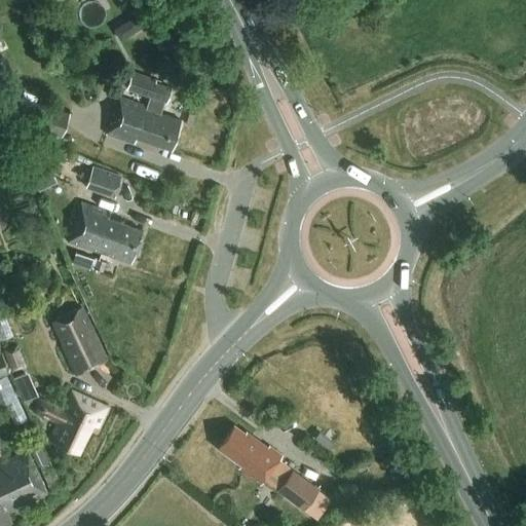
[(134,16),(123,23),(129,34),(140,28),(134,16)]
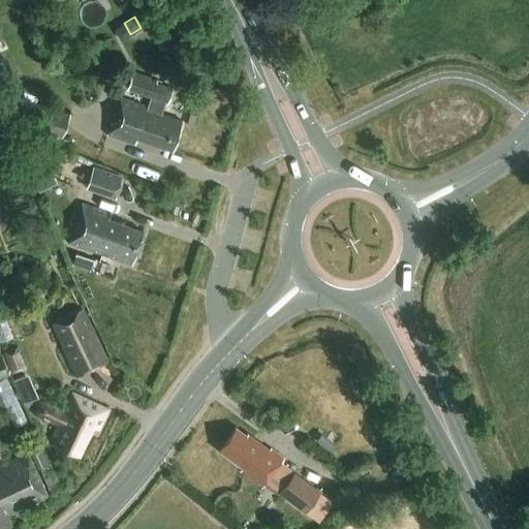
[(149,98),(146,111),(120,101),(107,137),(135,147),(136,142),(173,154),(183,124),(160,117),(160,116),(159,115),(165,95),(156,92),(160,80),(135,71),(129,92),(149,98)]
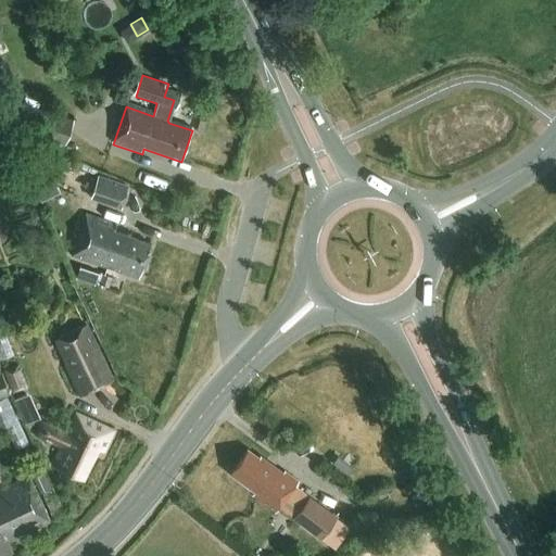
[(74,119),(36,106),(27,133),(64,146),(74,119)]
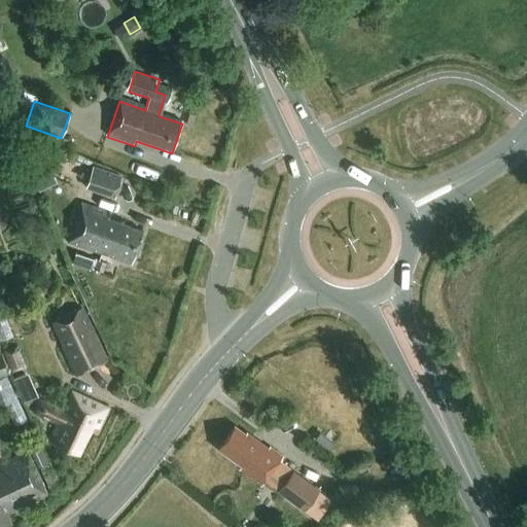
[(94,166),(86,185),(115,196),(121,176),(94,166)]
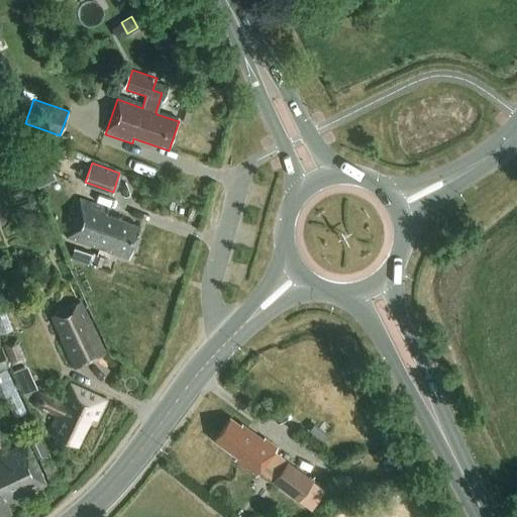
[(128,261),(140,229),(105,216),(108,209),(81,199),(67,237),(128,261)]
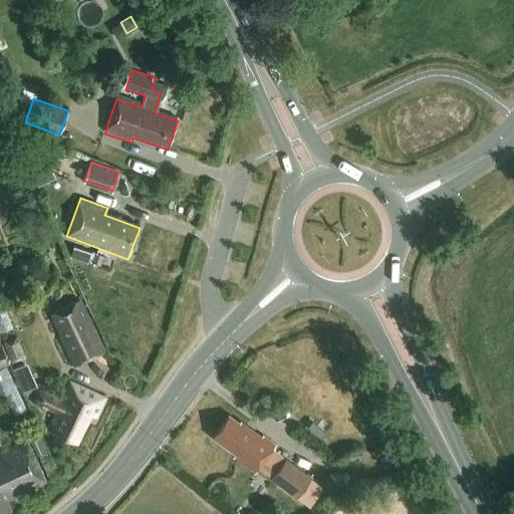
[(94,254),(91,262),(99,265),(101,257),(94,254)]
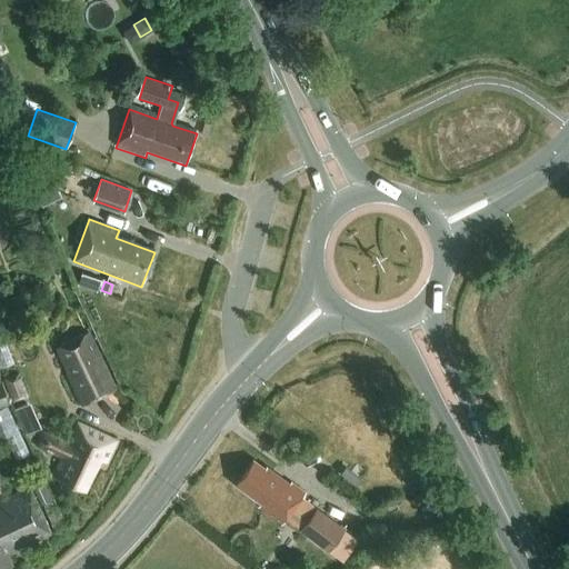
[(90,331),(56,348),(82,405),(117,388),(90,331)]
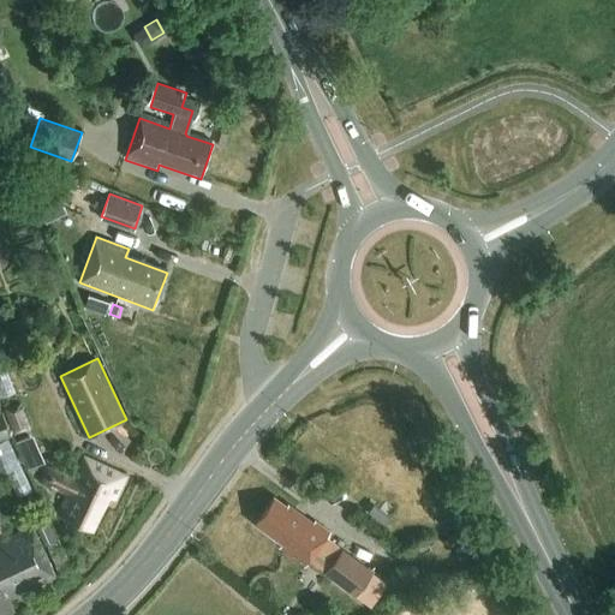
[(5,410),(13,435),(30,429),(21,404),(5,410)]
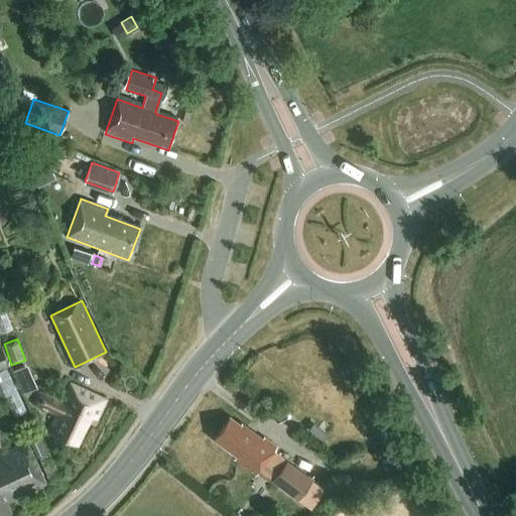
[(0,345),(0,368),(8,365),(0,345)]
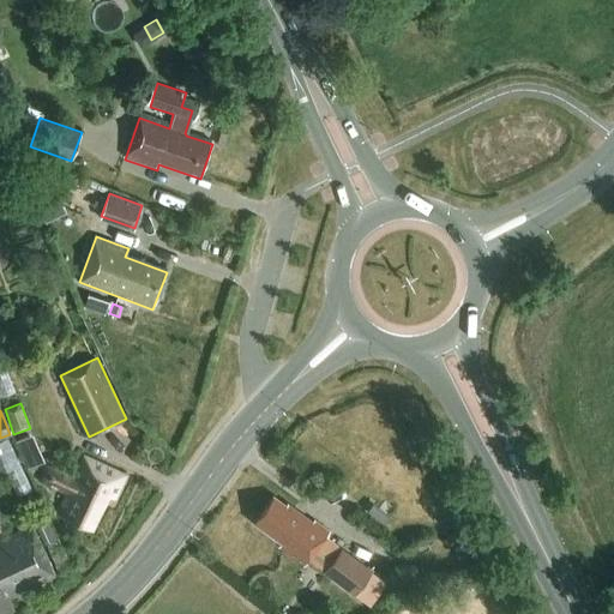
[(30,439),(17,445),(28,471),(41,465),(30,439)]
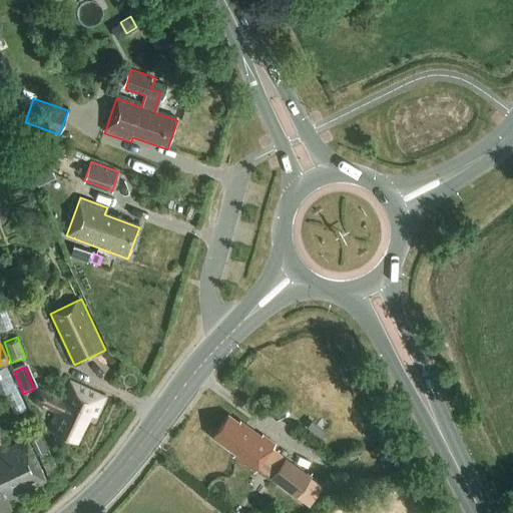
[(0,390),(13,390),(12,373),(0,373),(0,390)]
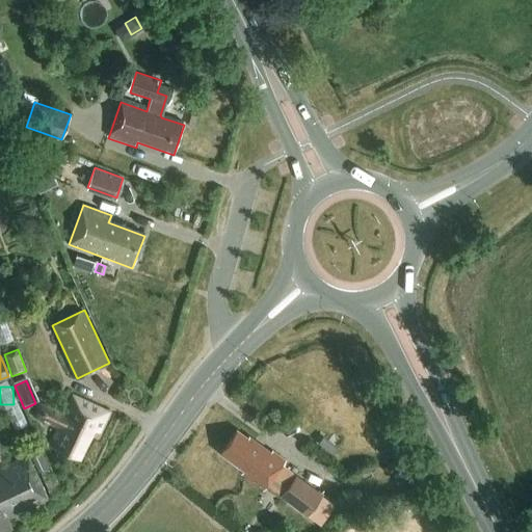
[(33,417),(59,429),(51,446),(81,460),(95,431),(100,434),(110,415),(75,398),(67,415),(41,403),(38,405),(33,417)]
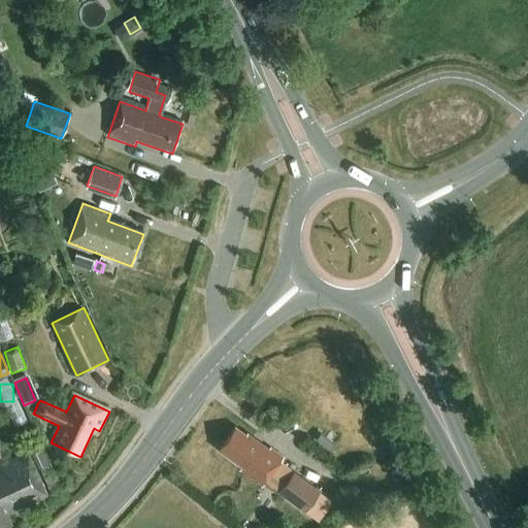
[(261,488),(284,457),(235,423),(216,450),(241,467),(238,471),(261,488)]
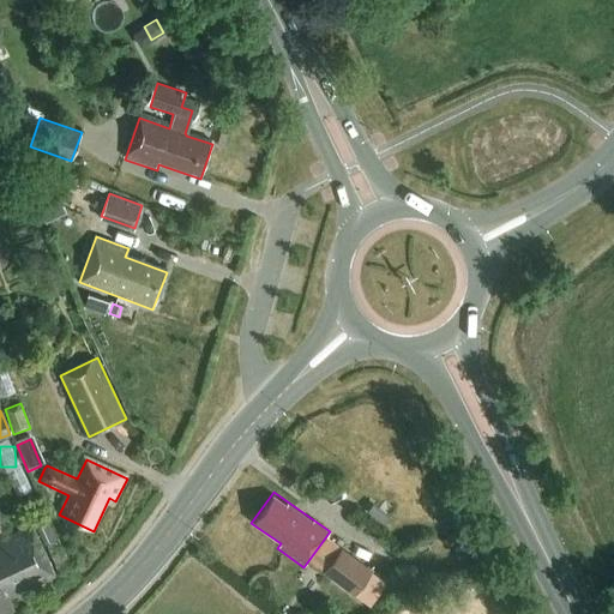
[(46,518),(35,523),(44,545),(55,540),(46,518)]
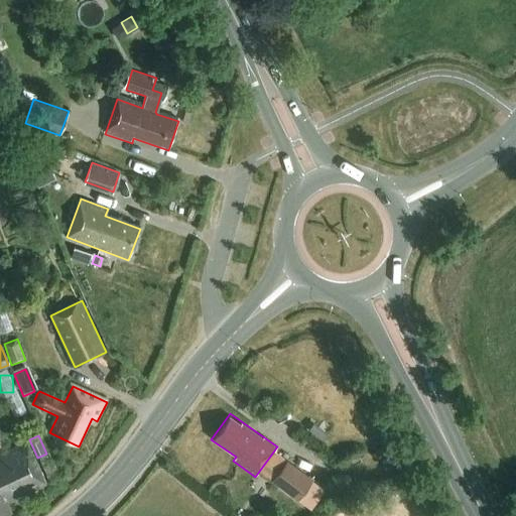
[(5,504),(45,486),(26,443),(0,456),(0,515),(5,515),(9,515),(5,504)]
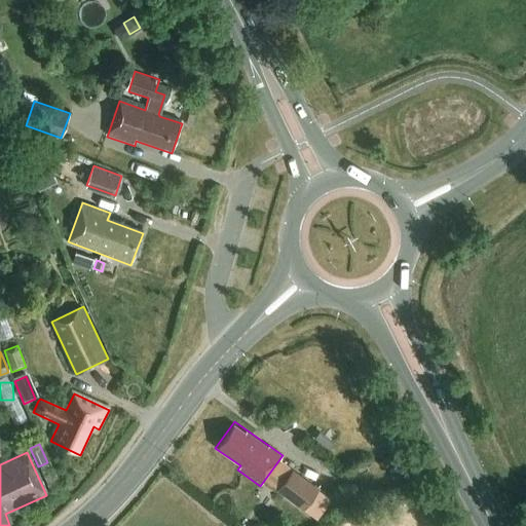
[(292,471),(277,490),(303,510),(317,490),(292,471)]
